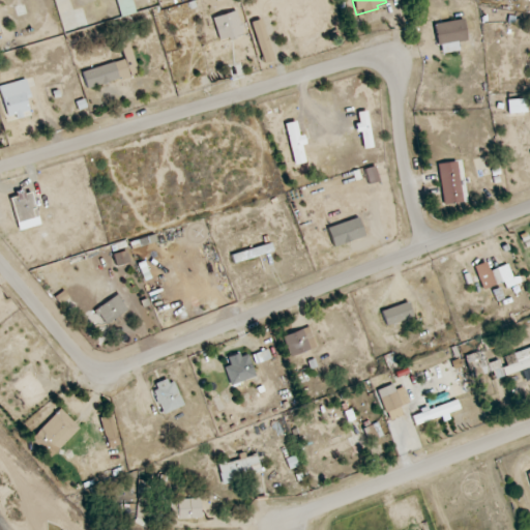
[(218,40),(242,35),(238,11),(213,17),(218,40)]
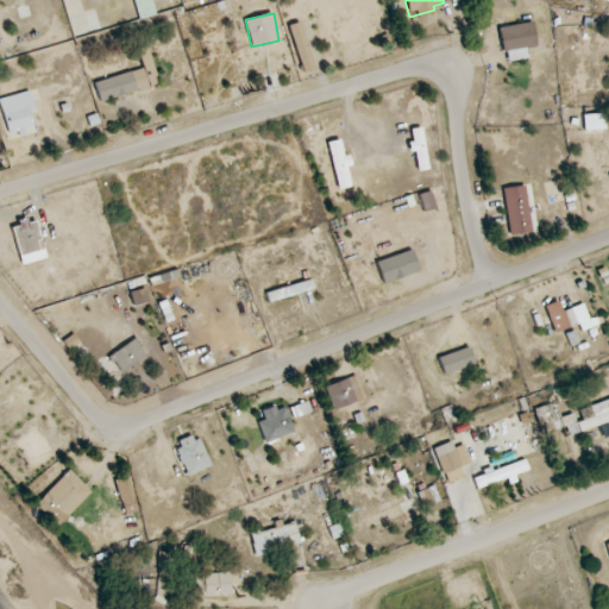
[(315,69),(300,22),(288,25),(303,73),(315,69)]
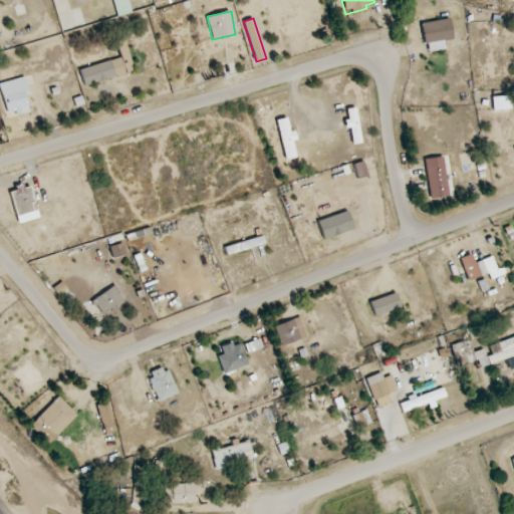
[(426,51),(445,49),(444,41),(453,40),(450,19),(423,22),(426,51)]
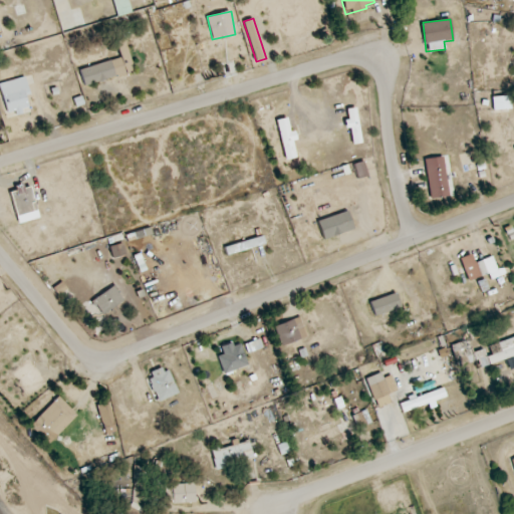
[(83,85),(134,72),(124,39),(115,41),(120,58),(79,69),(83,85)]
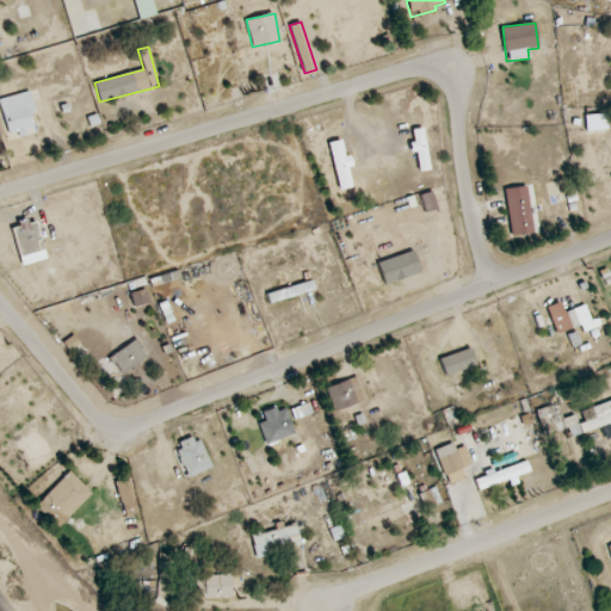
[(0,99),(0,107),(8,137),(35,129),(30,115),(36,113),(29,91),(0,99)]
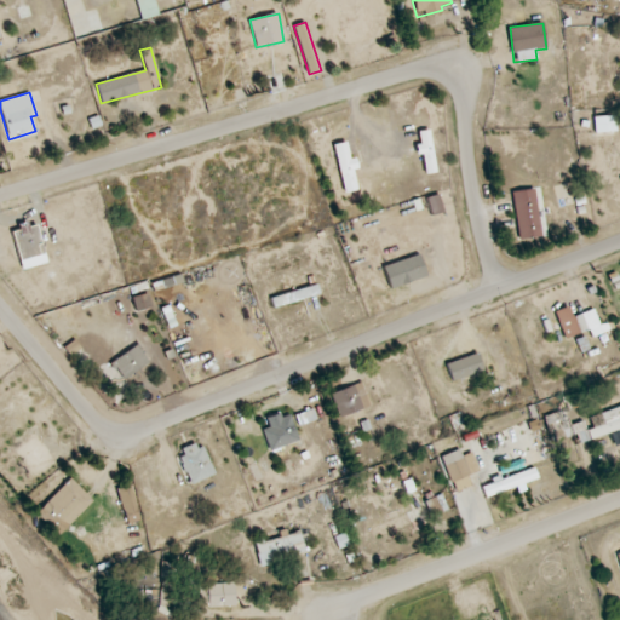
[(613,115),(593,118),(595,133),(615,131),(613,115)]
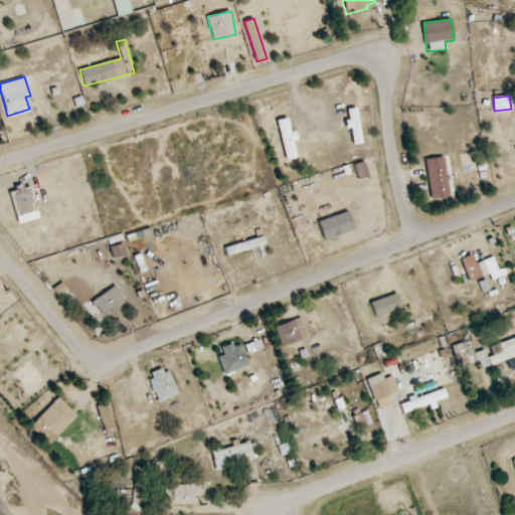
[(359,131),(357,109),(346,110),(348,132),(359,131)]
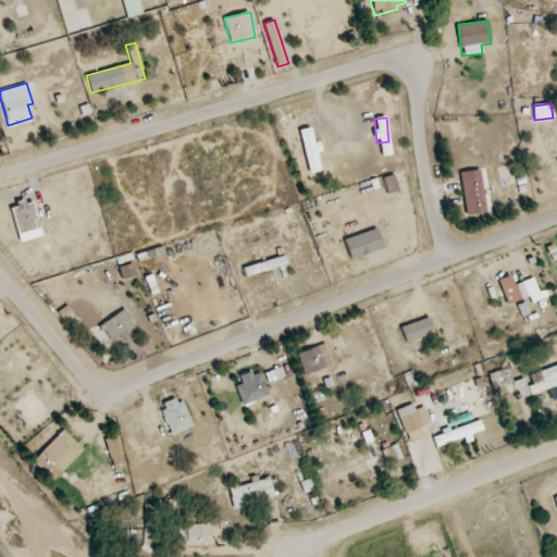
[(314,144),(310,127),(298,131),(309,173),(323,170),(316,143),(314,144)]
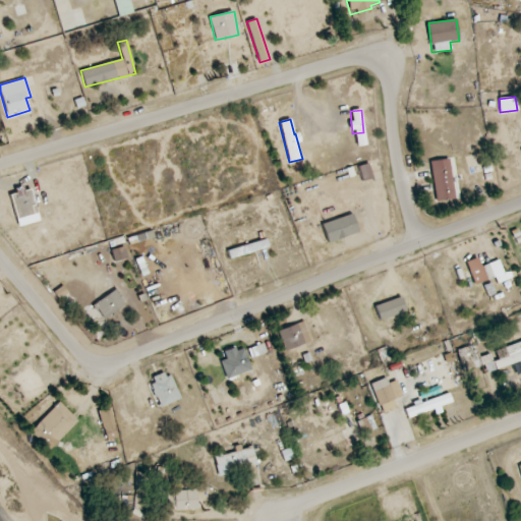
[(453,199),(451,159),(431,161),(433,200),(453,199)]
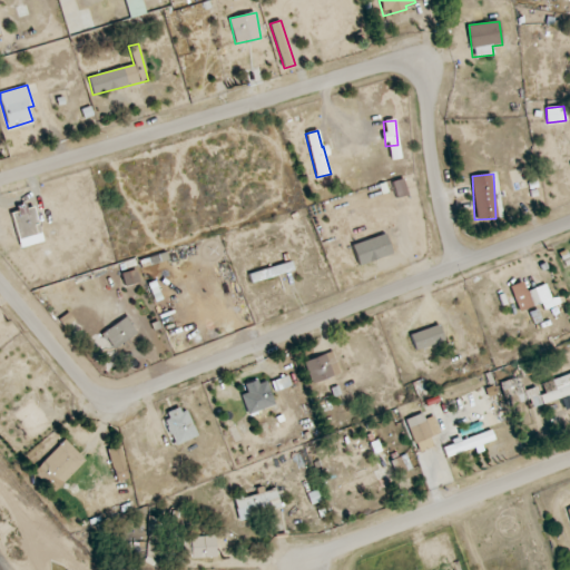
[(392,182),(396,198),(408,196),(403,179),(392,182)]
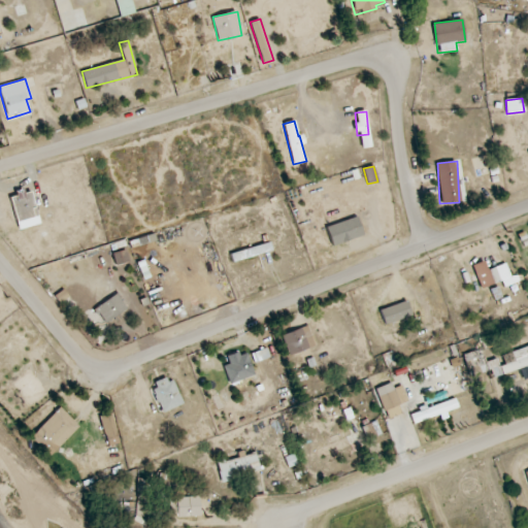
[(10,198),(15,222),(33,219),(31,206),(34,206),(31,192),(23,194),(23,196),(10,198)]
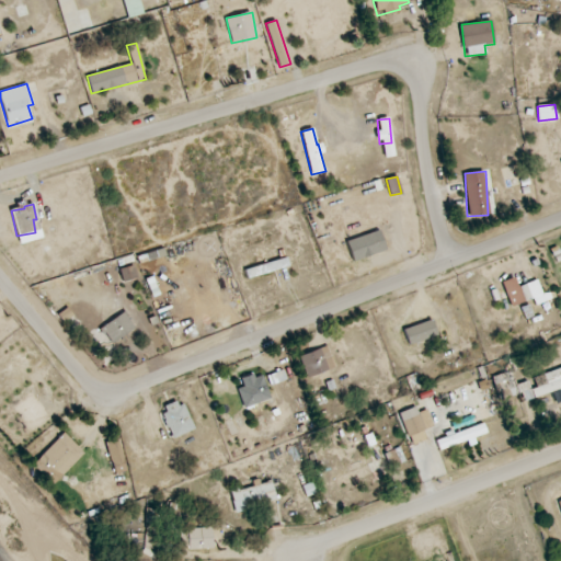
[(353,261),(386,251),(379,231),(346,241),(353,261)]
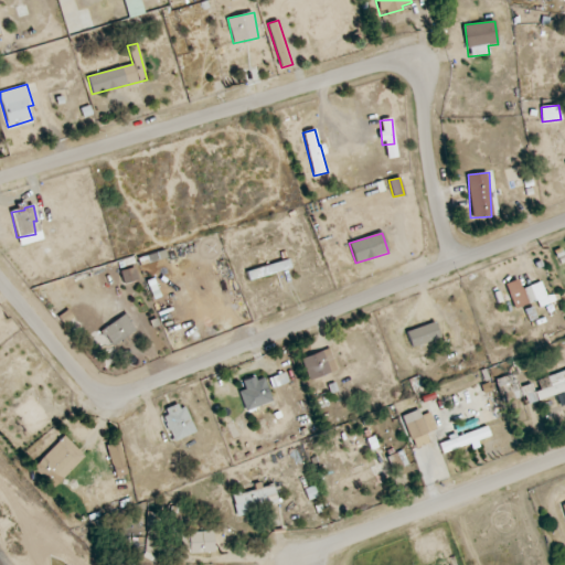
[(246,272),(249,281),(291,268),(288,259),(246,272)]
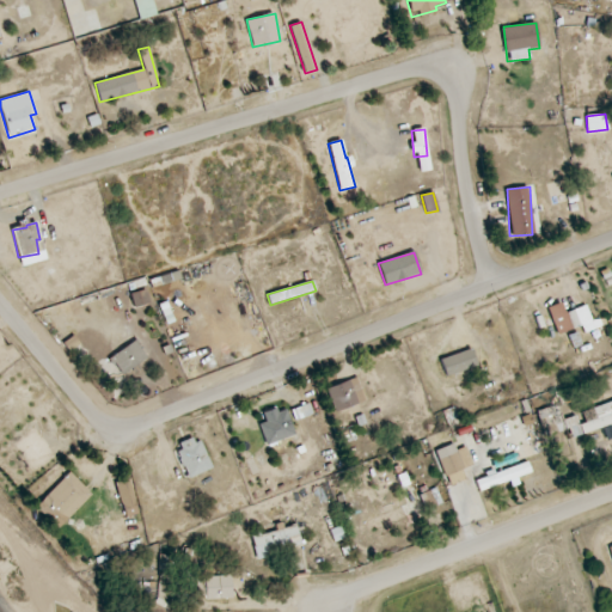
[(134,308),(150,303),(146,289),(130,294),(134,308)]
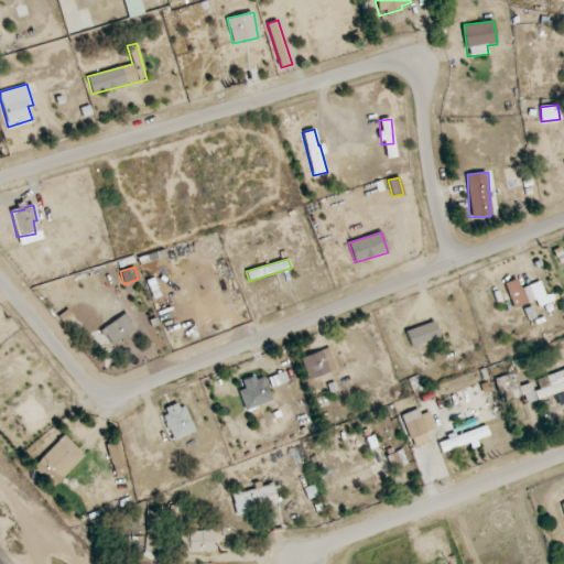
[(505,283),(513,308),(537,300),(539,306),(548,303),(539,281),(520,289),(517,279),(505,283)]
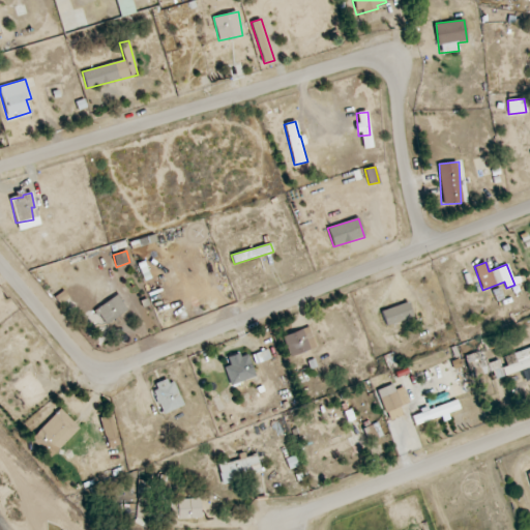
[(127,312),(118,295),(95,308),(104,324),(127,312)]
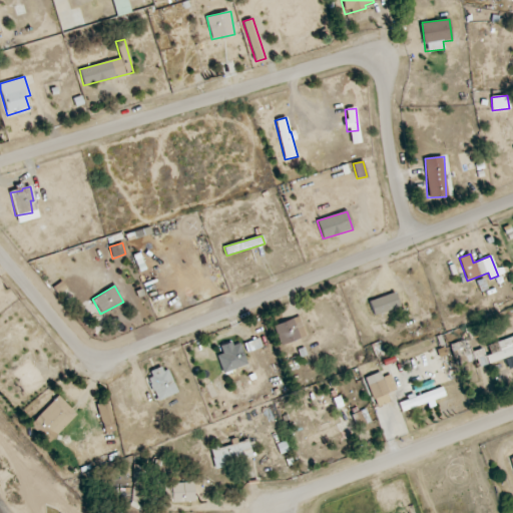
[(370,300),(373,314),(399,309),(396,294),(370,300)]
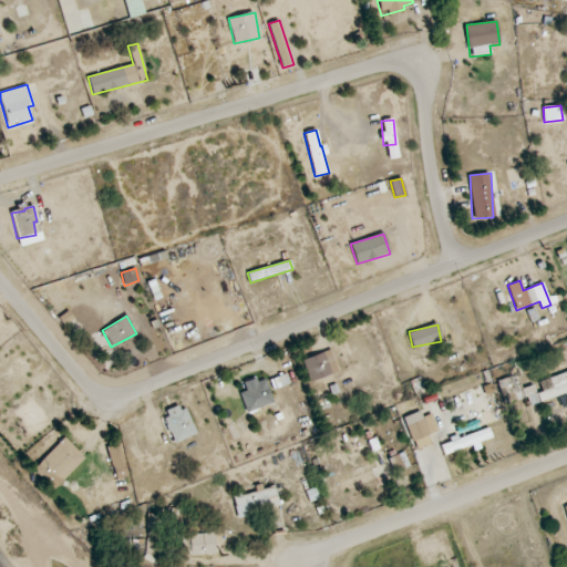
[(302,358),(309,381),(338,373),(332,351),(302,358)]
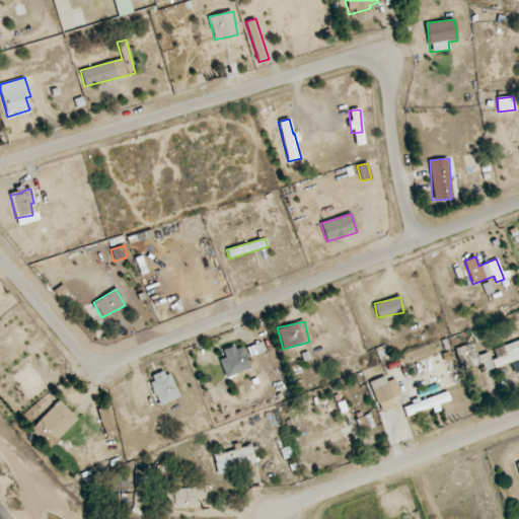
[(492,359),(494,365),(518,359),(518,341),(503,345),(505,356),(492,359)]
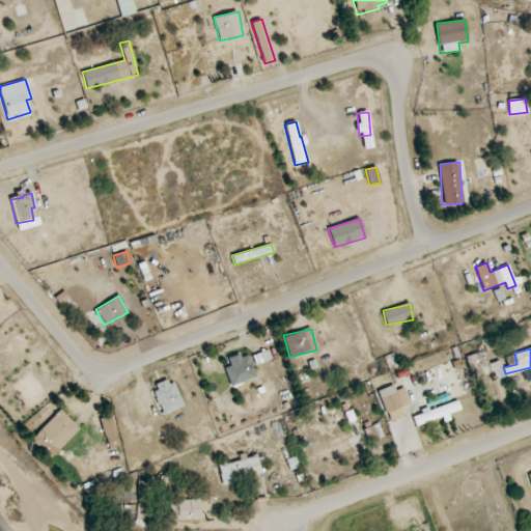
[(271,360),(268,350),(252,356),(256,365),(271,360)]
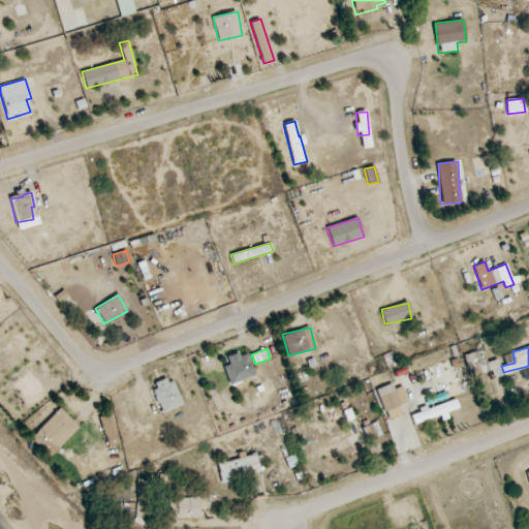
[(470,377),(492,372),(493,378),(502,376),(498,360),(485,363),(481,350),(465,354),(470,377)]
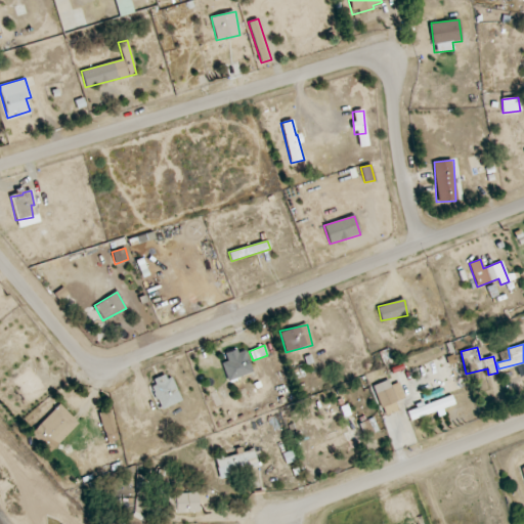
[(252,373),(244,348),(224,354),(226,361),(221,363),(227,381),(252,373)]
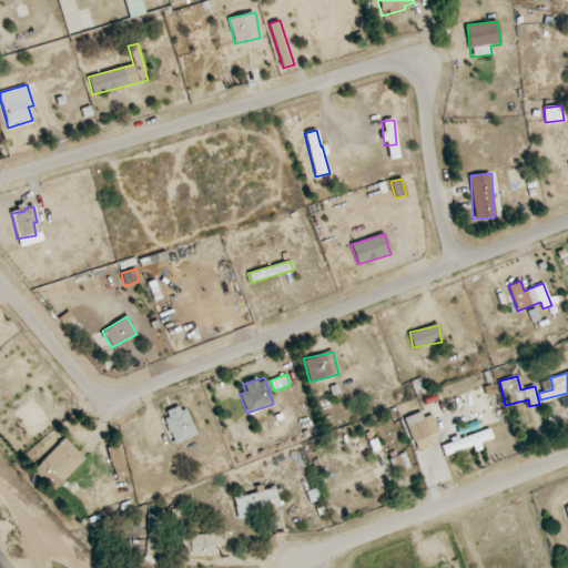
[(180,411),(179,407),(163,412),(173,443),(196,436),(188,408),(180,411)]
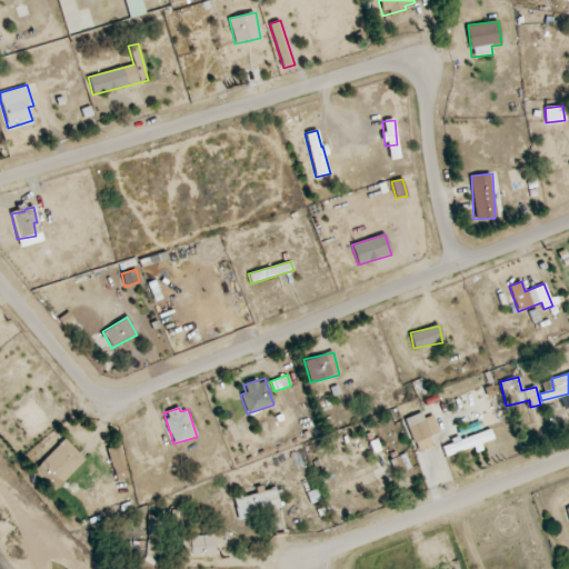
[(408,423),(416,451),(432,447),(429,436),(439,433),(433,416),(408,423)]
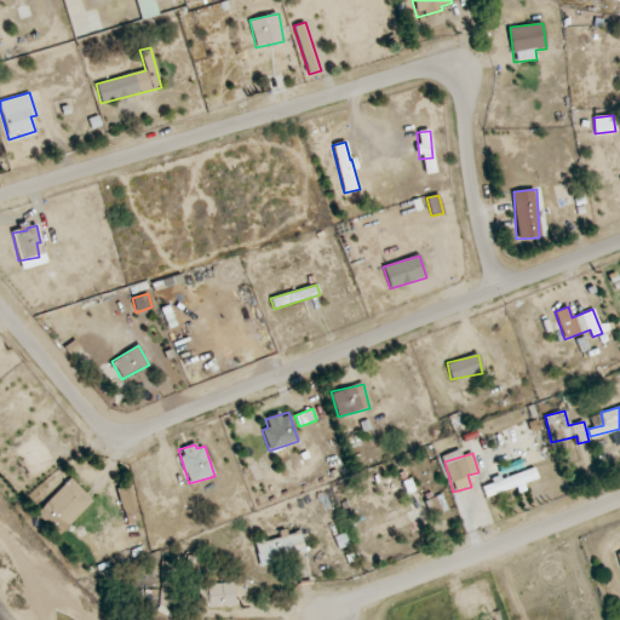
[(516,487),(517,488),(539,481),(534,468),(482,486),(486,498),(516,487)]
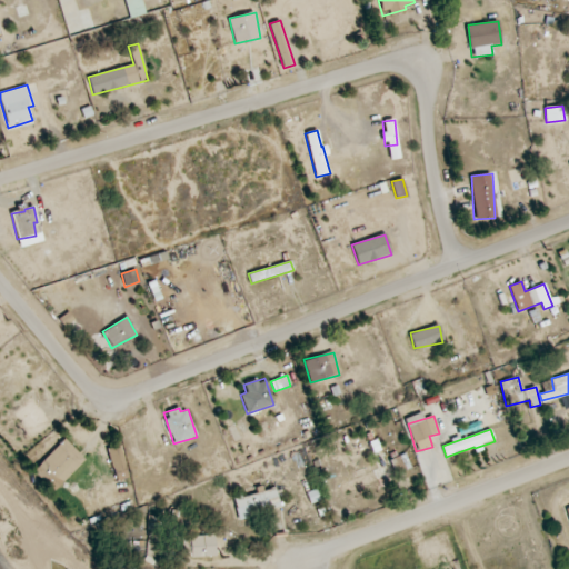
[(35,469),(56,490),(86,459),(63,439),(35,469)]
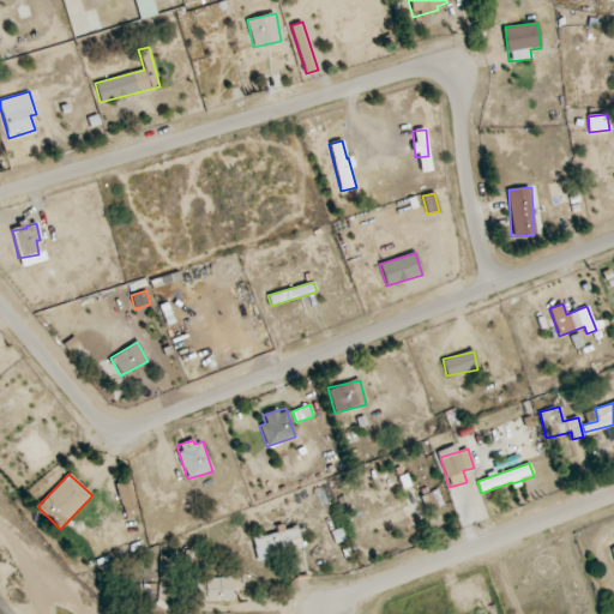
[(126,519),(139,515),(130,480),(115,483),(126,519)]
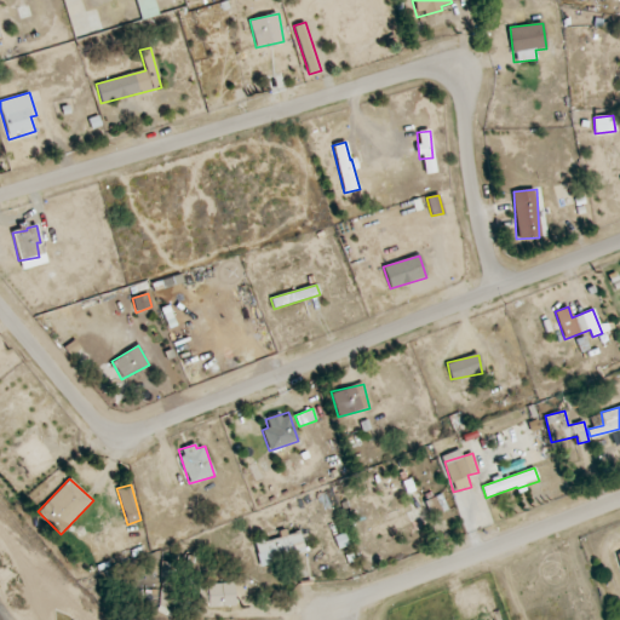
[(426,499),(431,516),(447,511),(443,494),(426,499)]
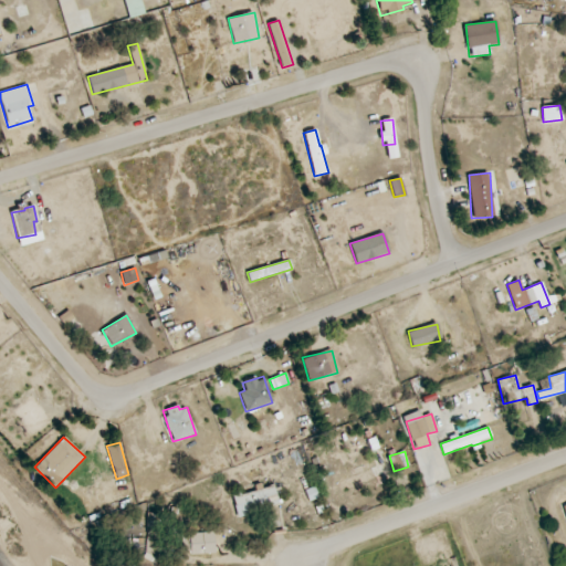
[(337,482),(342,492),(379,478),(376,468),(337,482)]
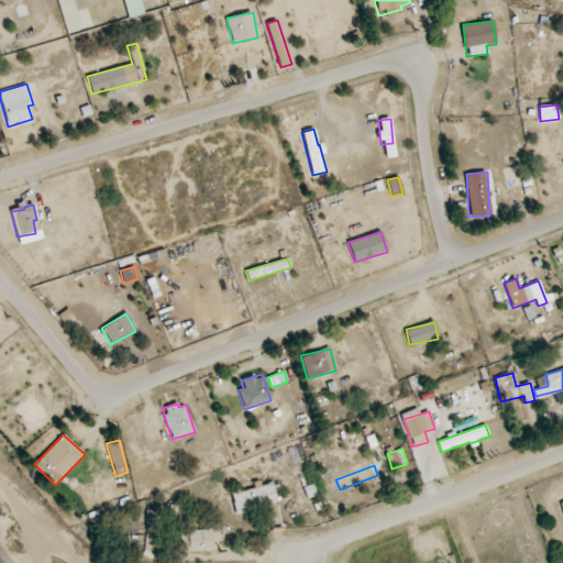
[(234,512),(268,508),(266,494),(274,493),(273,484),(231,490),(234,512)]
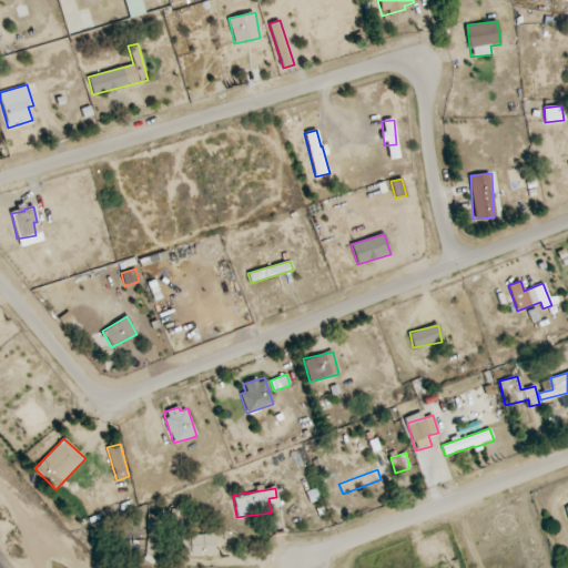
[(190,557),(214,556),(213,535),(190,536),(190,557)]
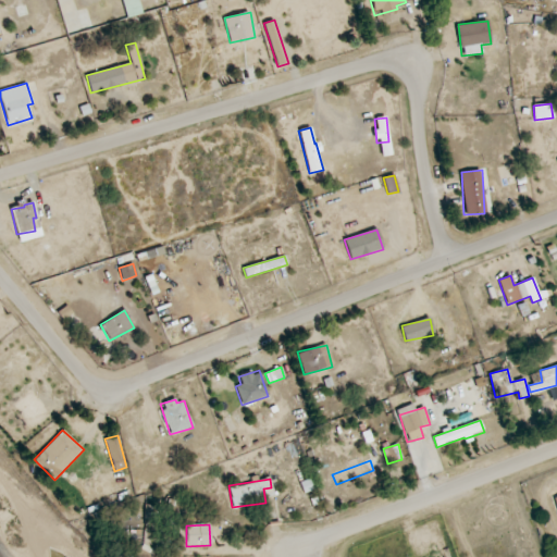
[(158,533),(146,530),(141,549),(153,552),(158,533)]
